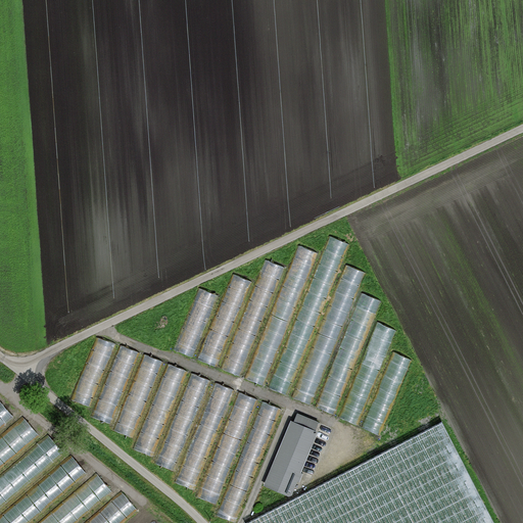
[(329,236),(267,386),(288,395),(349,244),(329,236)]
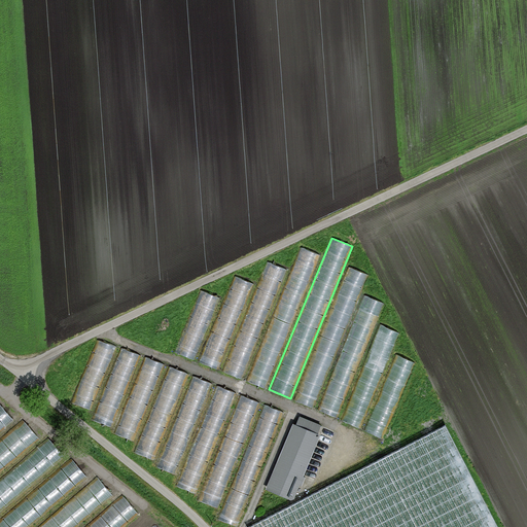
[(300,248),(245,380),(267,388),(320,256),(300,248)]
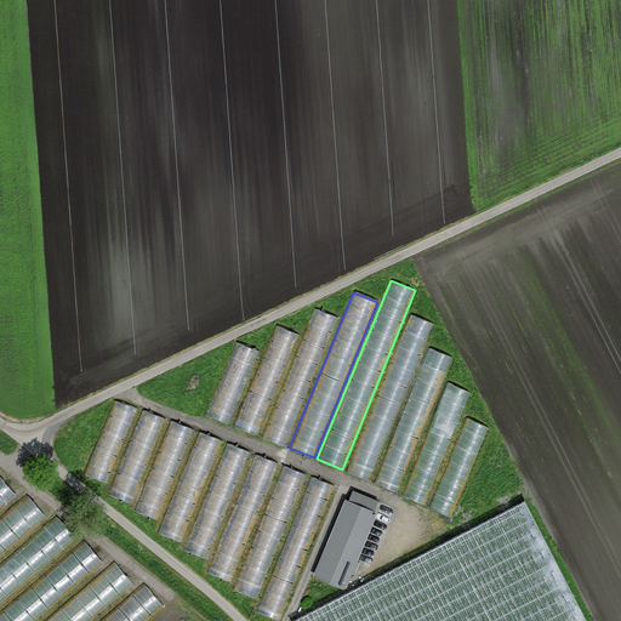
[(314,308),(262,437),(285,446),(337,318),(314,308)]
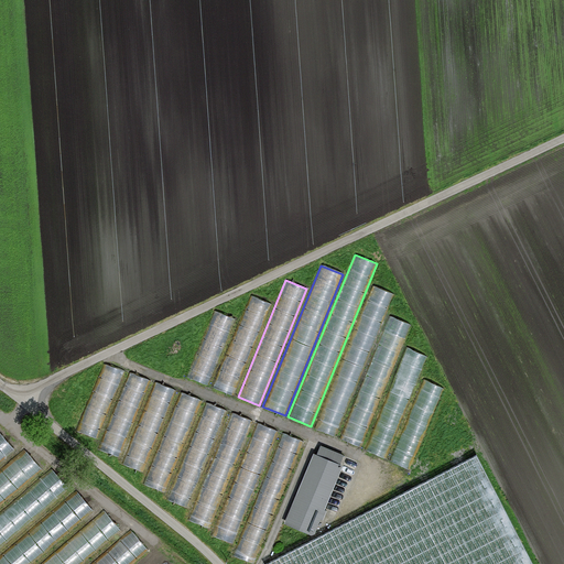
[(372,285),(314,427),(336,436),(394,294),(372,285)]
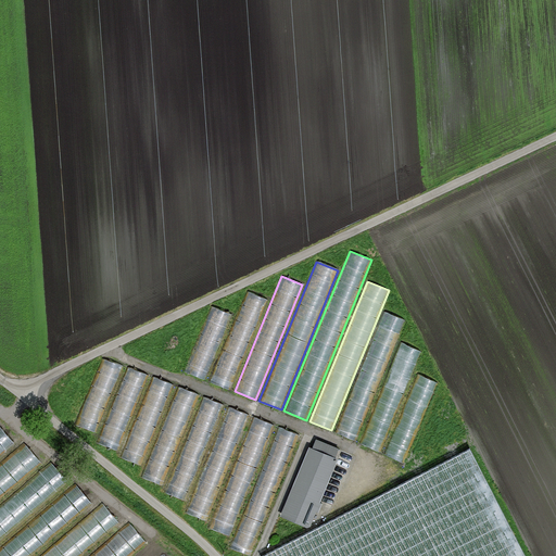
[(247,291),(210,381),(230,390),(268,300),(247,291)]
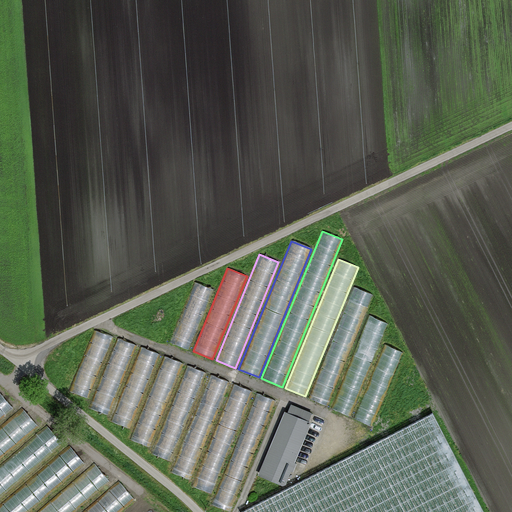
[(194,281),(169,342),(189,350),(213,289),(194,281)]
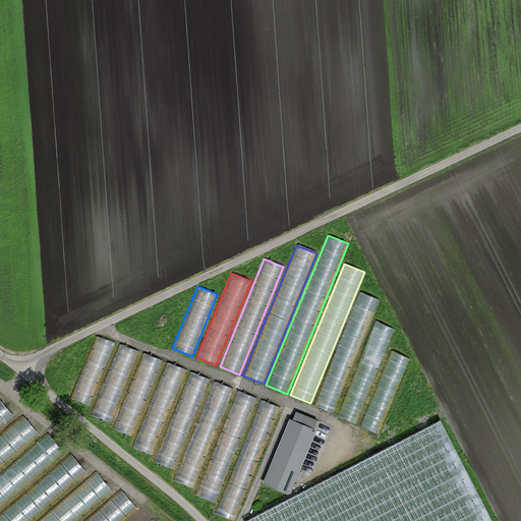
[(360,292),(314,405),(334,413),(380,299),(360,292)]
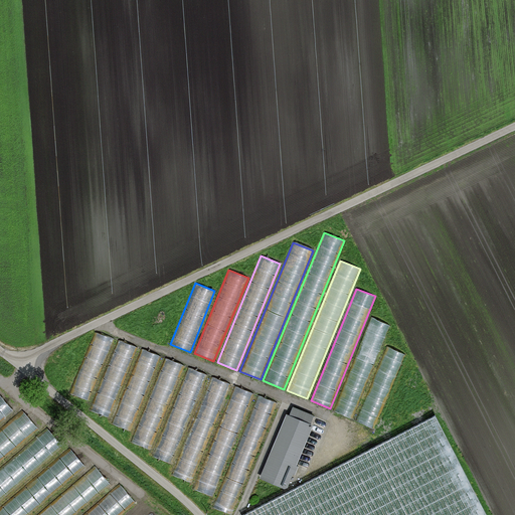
[(372,318),(333,410),(352,418),(391,326),(372,318)]
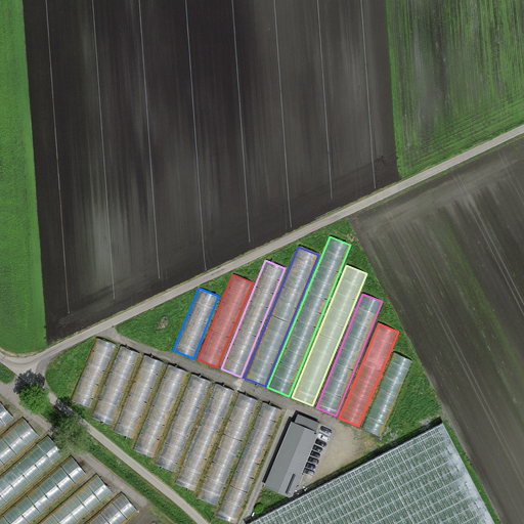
[(115,345),(94,337),(70,400),(90,407),(115,345)]
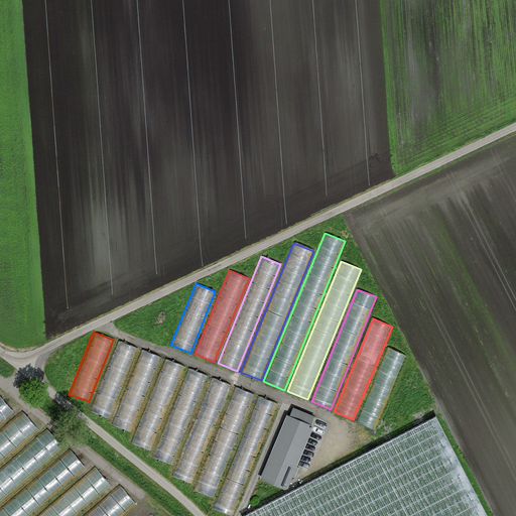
[(137,348),(118,341),(90,410),(109,418),(137,348)]
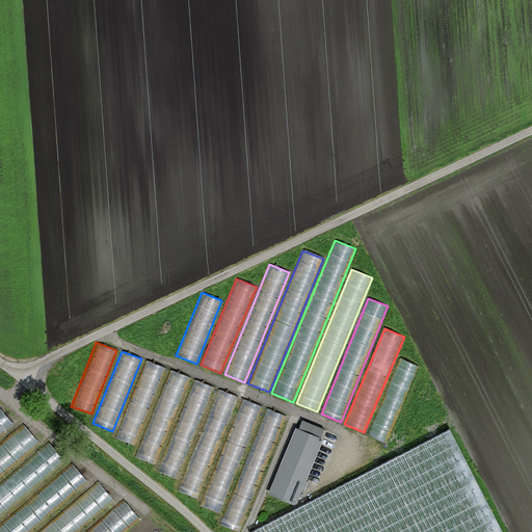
[(400,357),(368,434),(387,443),(419,366),(400,357)]
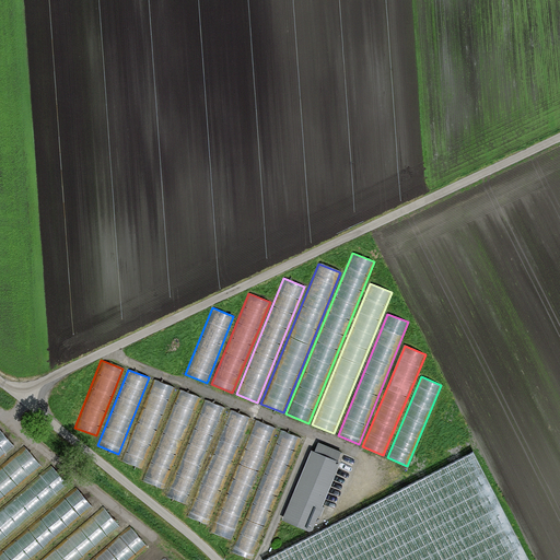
[(174,388),(153,380),(121,459),(142,468),(174,388)]
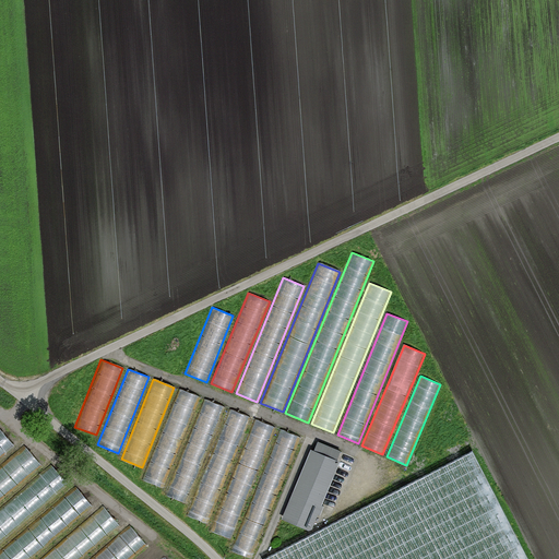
[(200,397),(178,389),(142,479),(163,488),(200,397)]
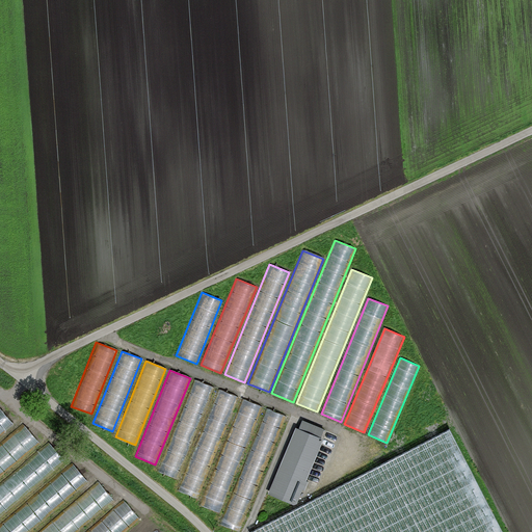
[(214,388),(194,379),(157,471),(177,479),(214,388)]
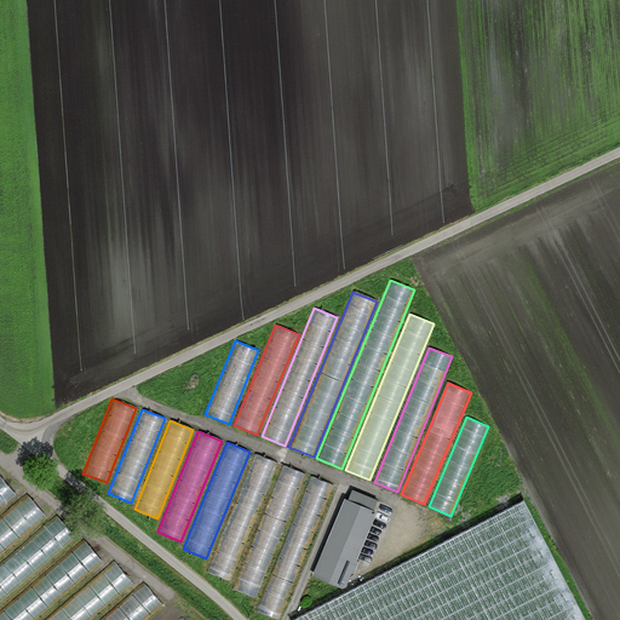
[(277,464),(253,454),(206,570),(230,580),(277,464)]
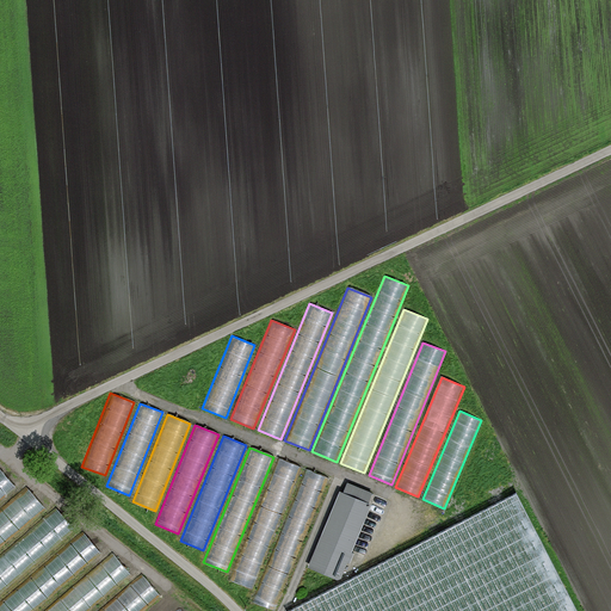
[(301,467),(278,457),(229,580),(253,590),(301,467)]
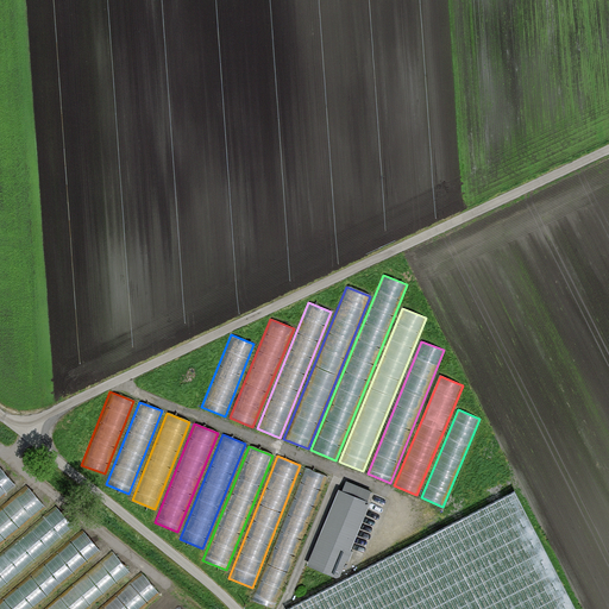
[(0,498),(16,485),(0,466),(0,498)]
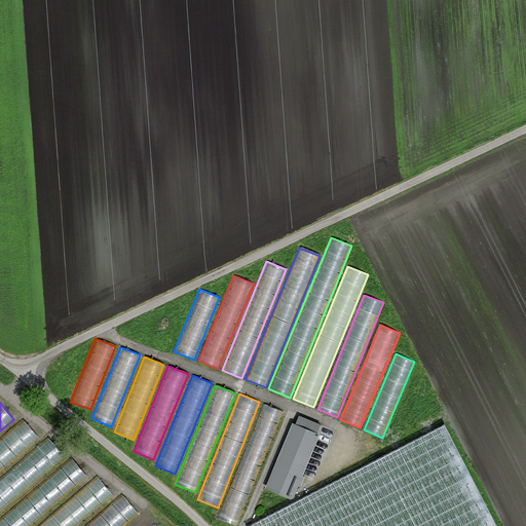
[(237,525),(284,411),(263,403),(217,518),(237,525)]
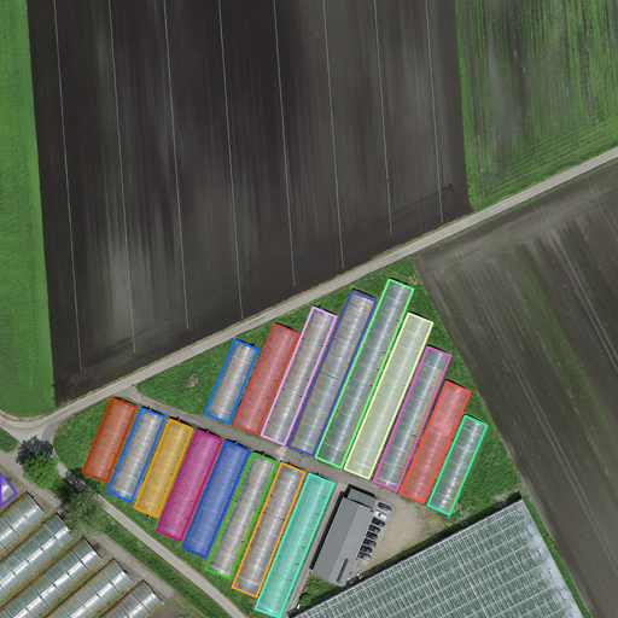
[(348,500),(343,497),(313,573),(343,586),(373,511),(371,509),(375,497),(351,488),(348,500)]
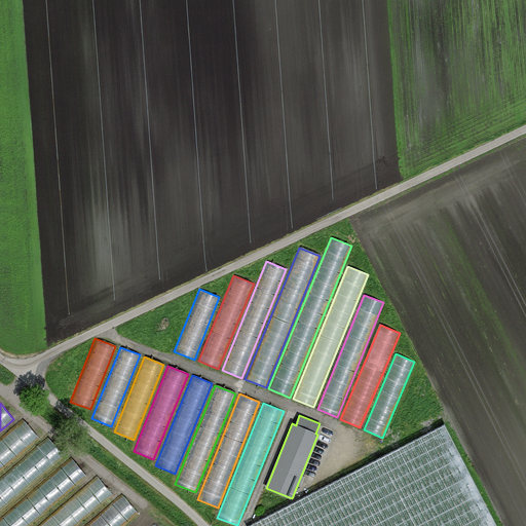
[(23,419),(0,438),(0,470),(39,437),(23,419)]
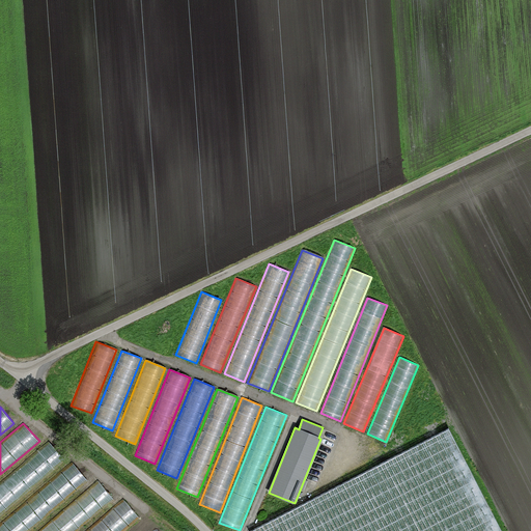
[(248,530),(501,530),(448,427),(248,530)]
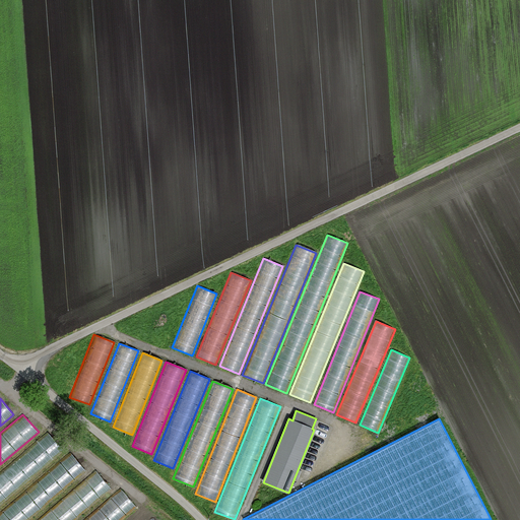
[(47,432),(0,471),(0,505),(63,450),(47,432)]
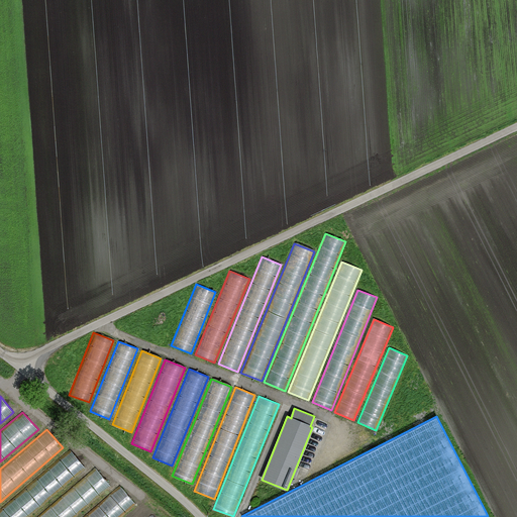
[(70,449),(0,509),(0,516),(26,516),(85,468),(70,449)]
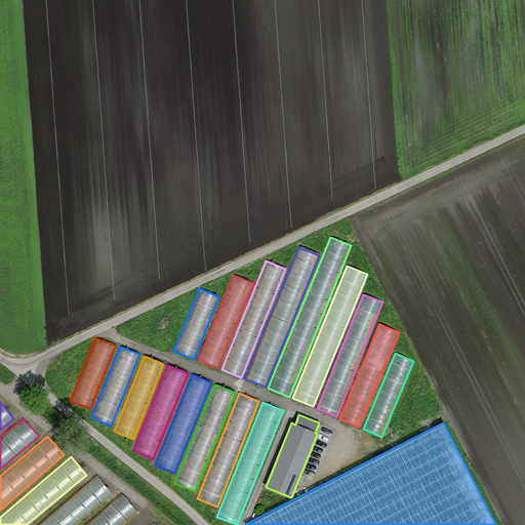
[(96,475),(37,524),(74,524),(112,493),(96,475)]
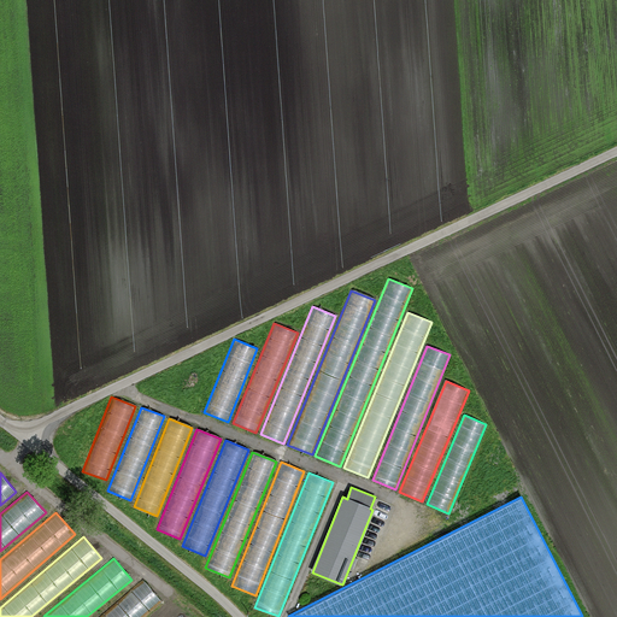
[(142,580),(98,616),(141,616),(160,601),(142,580)]
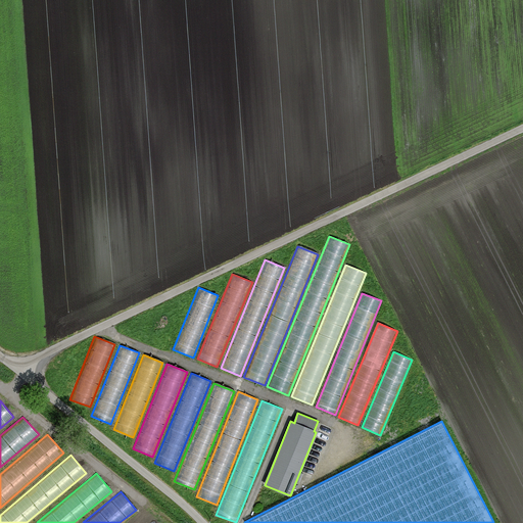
All buildings are outlined.
